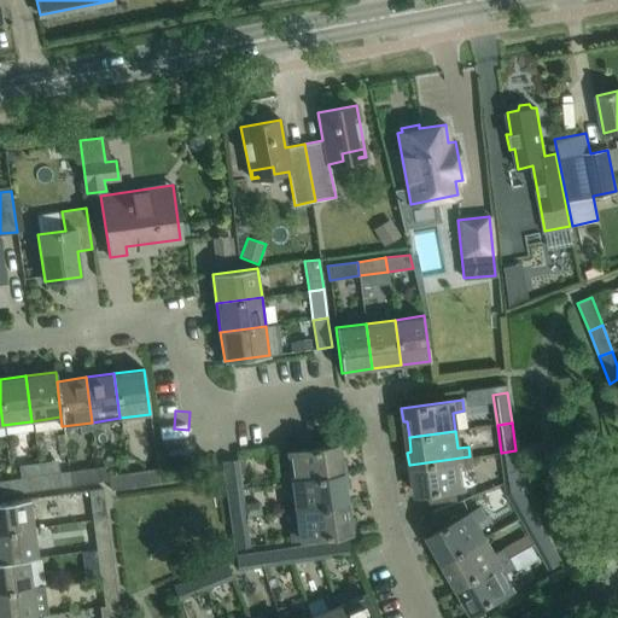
[(337,445),(289,452),(291,470),(281,472),(283,482),(344,473),(343,460),(339,461),(337,445)]
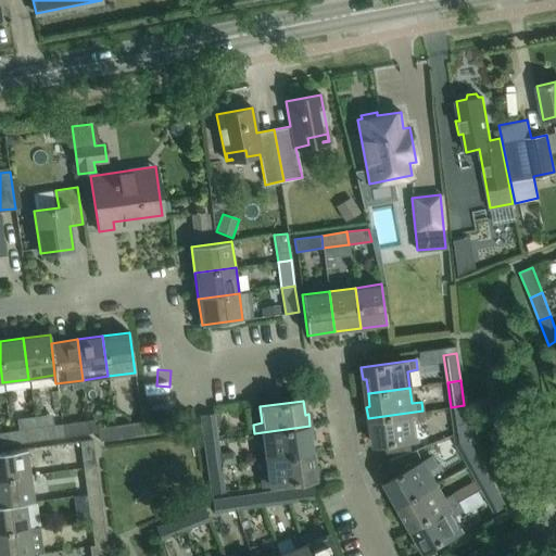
[(451,407),(455,433),(467,431),(464,405),(451,407)]
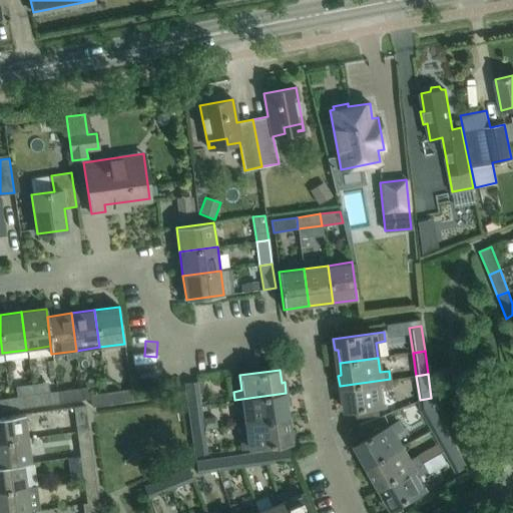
[(55,375),(28,378),(30,392),(57,389),(55,375)]
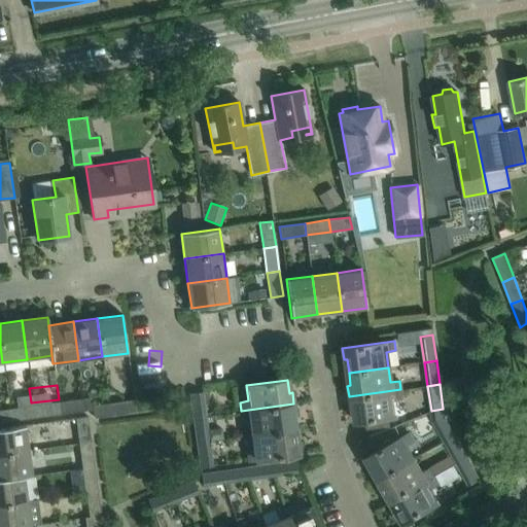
[(400,389),(349,396),(350,409),(353,408),(355,422),(363,421),(367,436),(390,427),(386,418),(394,417),(392,399),(401,398),(400,389)]
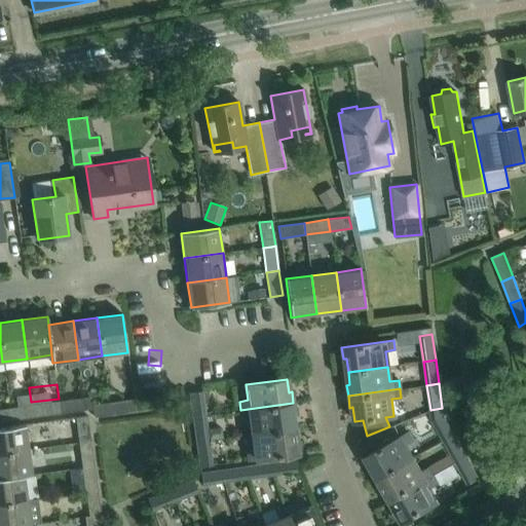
[(189,392),(192,417),(204,415),(201,390),(189,392)]
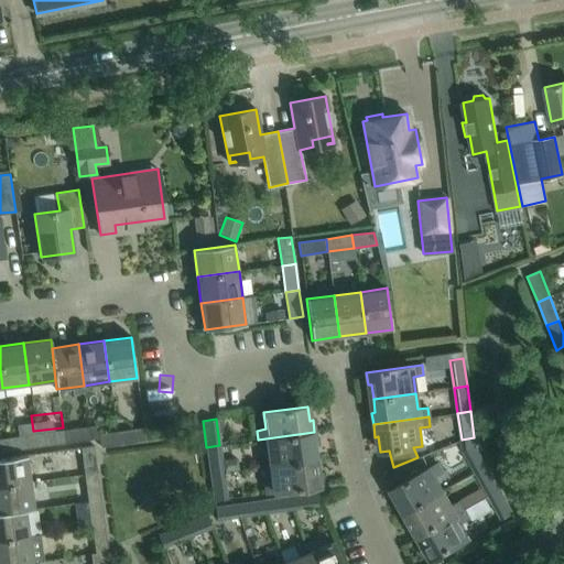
[(73,442),(91,440),(89,426),(72,429),(73,442)]
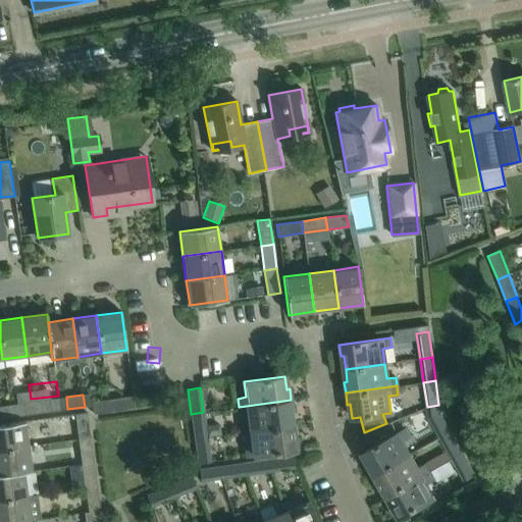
[(133,396),(107,400),(109,411),(135,408),(133,396)]
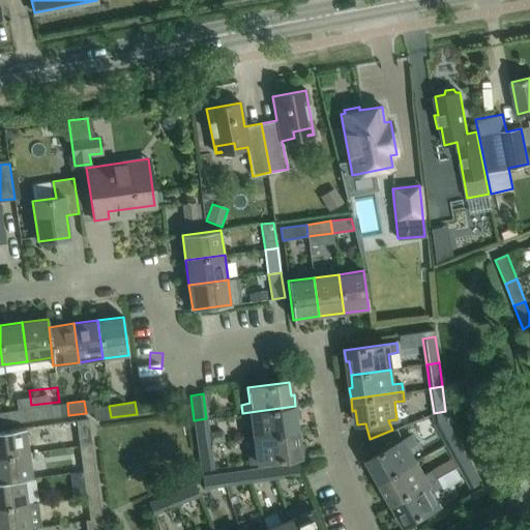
[(51,405),(33,408),(34,419),(52,417),(51,405)]
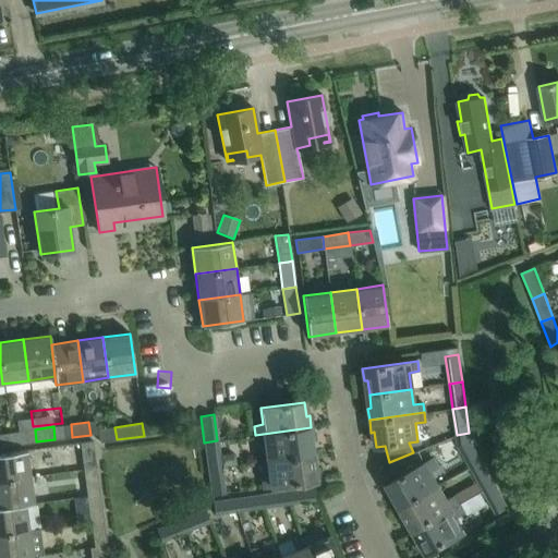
[(117,439),(114,427),(97,429),(99,443),(117,439)]
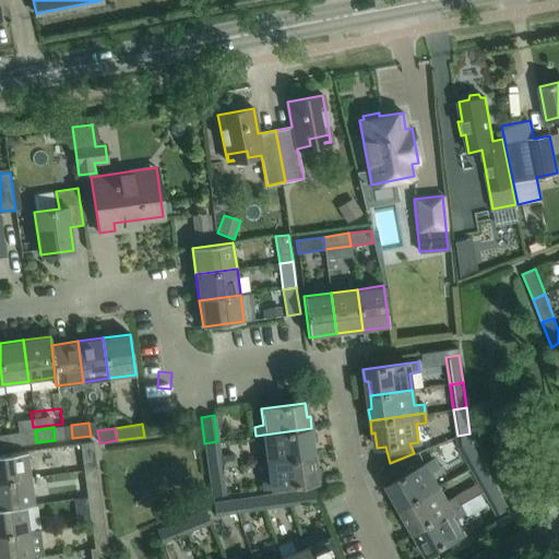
[(313,440),(311,428),(256,436),(257,445),(266,444),(269,461),(312,454),(310,441),(313,440)]
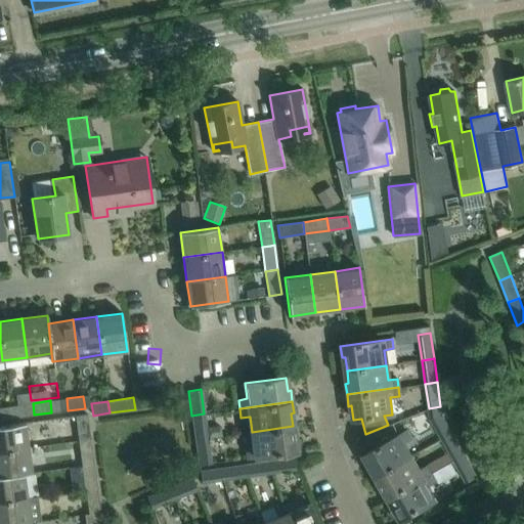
[(34,415),(33,403),(16,405),(18,418),(34,415)]
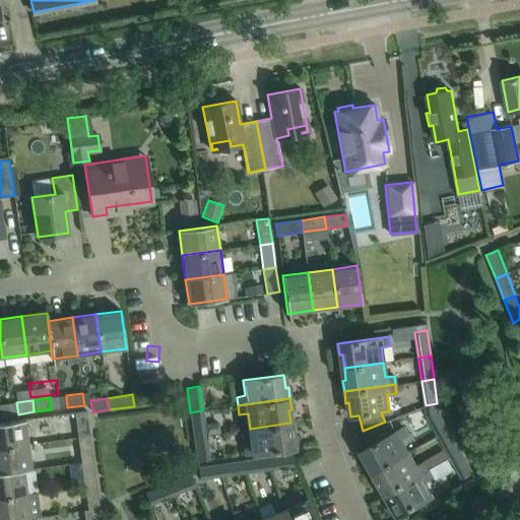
[(438,411),(437,403),(426,405),(427,415),(438,436),(449,431),(438,411)]
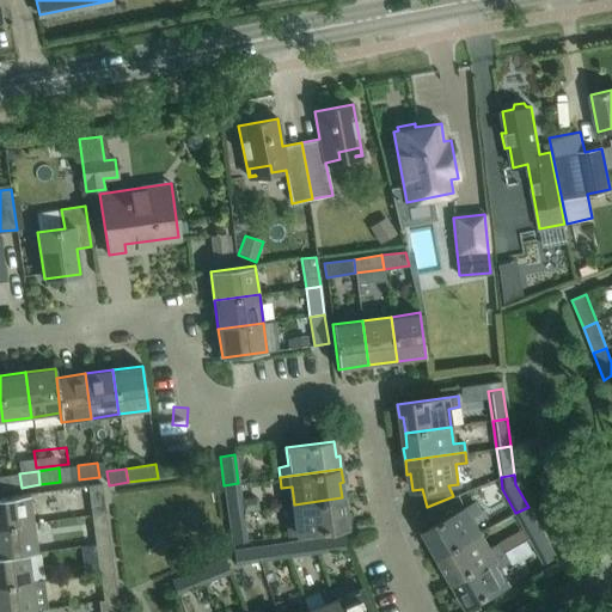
[(243,512),(238,483),(224,485),(228,514),(243,512)]
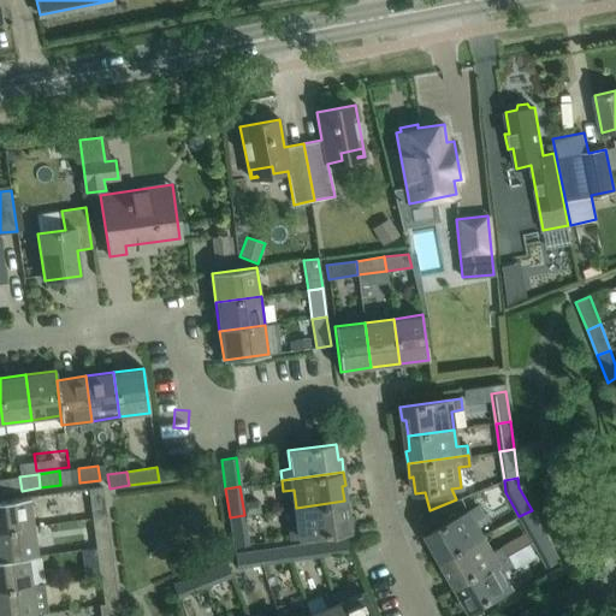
[(90,504),(104,503),(102,487),(88,489),(90,504)]
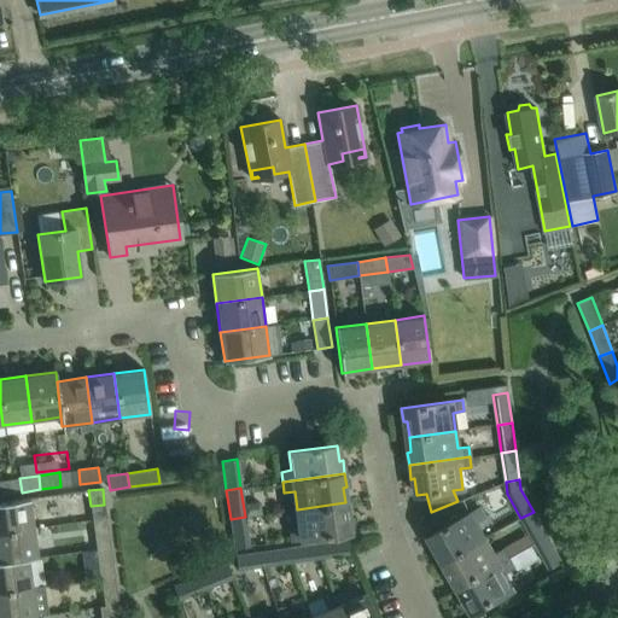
[(0,502),(0,534),(33,530),(29,499),(0,502)]
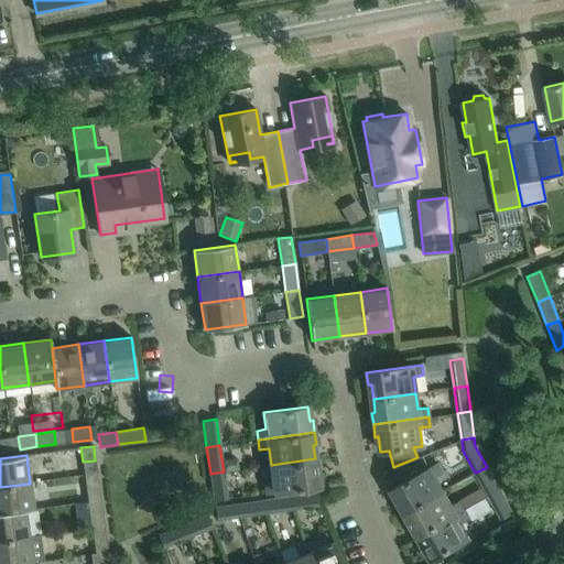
[(404,512),(442,491),(433,477),(442,473),(436,464),(429,468),(423,455),(418,457),(393,467),(391,468),(400,484),(389,490),(394,501),(398,500),(404,512)]
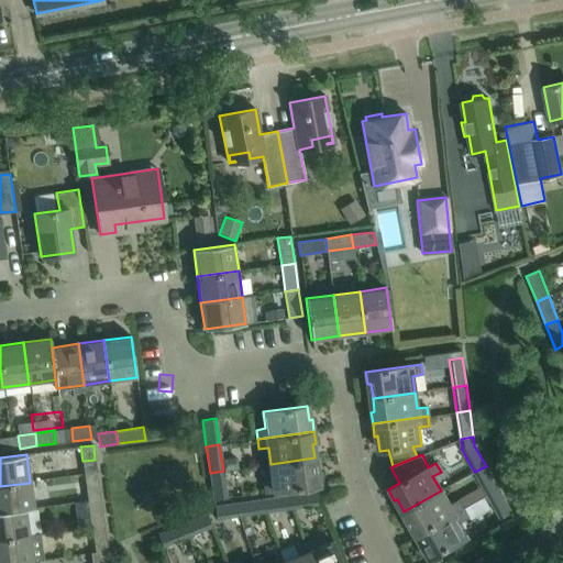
[(317,472),(315,457),(271,464),(273,479),(264,481),(265,492),(321,485),(319,472),(317,472)]
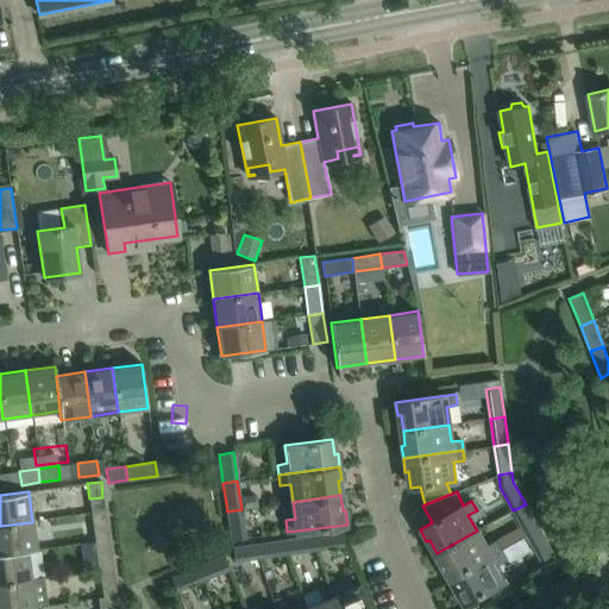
[(513,510),(527,535),(539,528),(526,504),(513,510)]
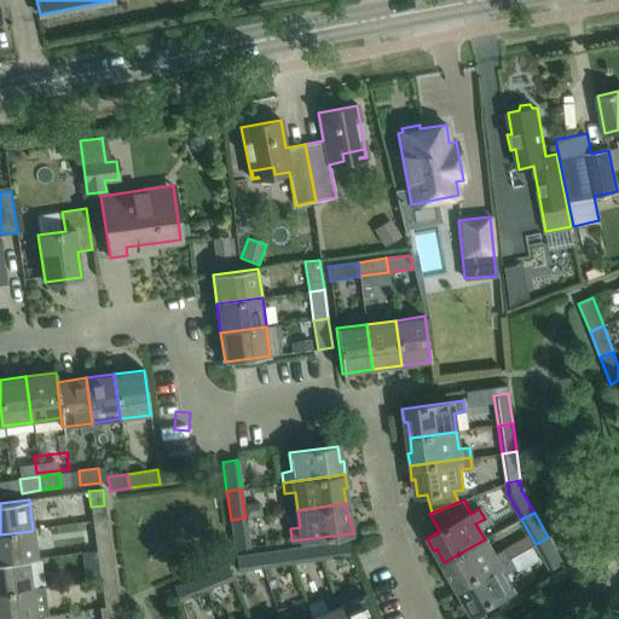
[(249,547),(246,518),(231,520),(235,549),(249,547)]
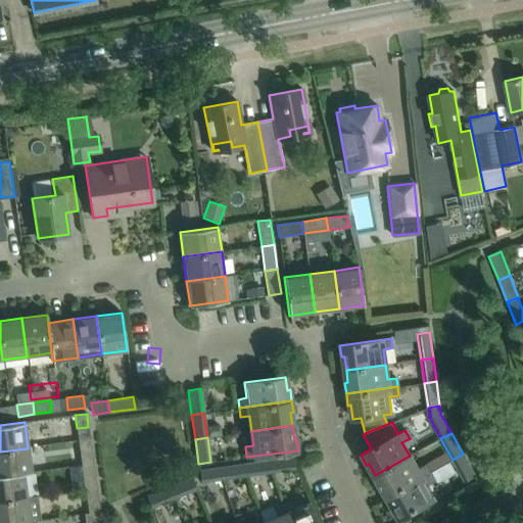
[(93,460),(91,443),(79,445),(81,462),(93,460)]
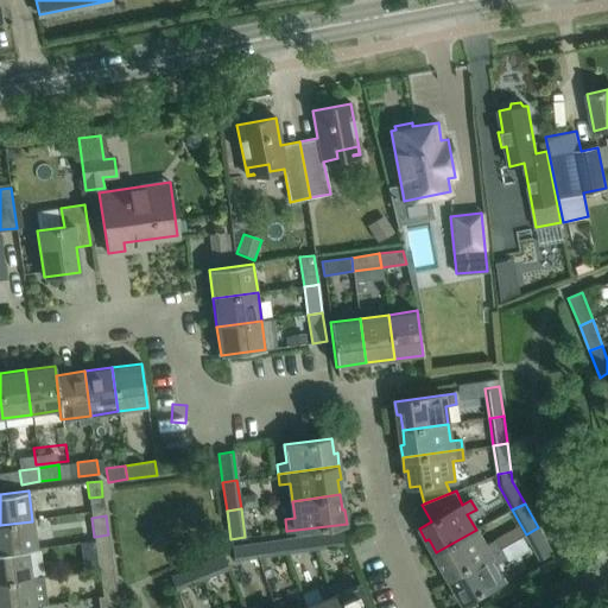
[(36,546),(32,521),(0,525),(0,551),(26,548),(36,546)]
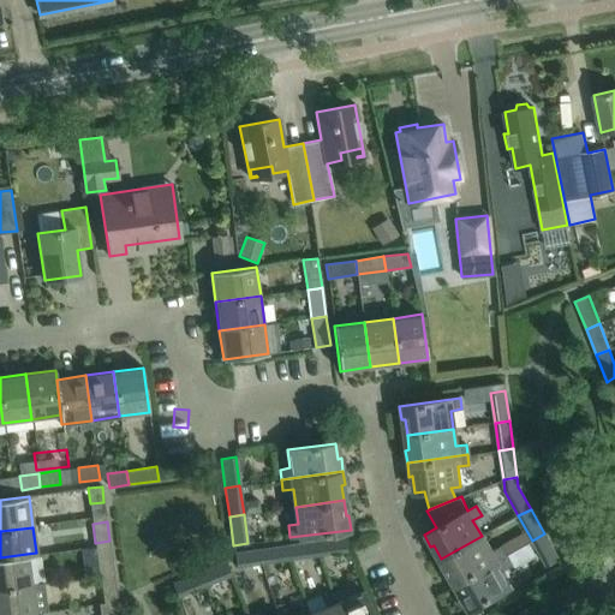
[(544,533),(532,541),(547,567),(559,560),(544,533)]
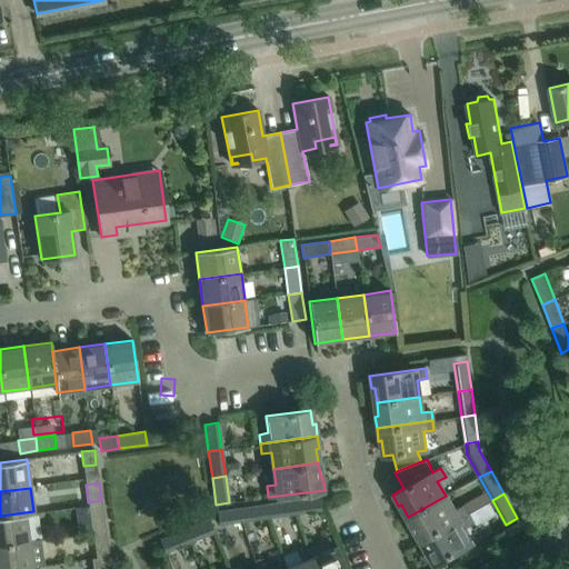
[(418,541),(467,513),(461,506),(453,510),(446,496),(408,517),(416,530),(412,531),(418,541)]
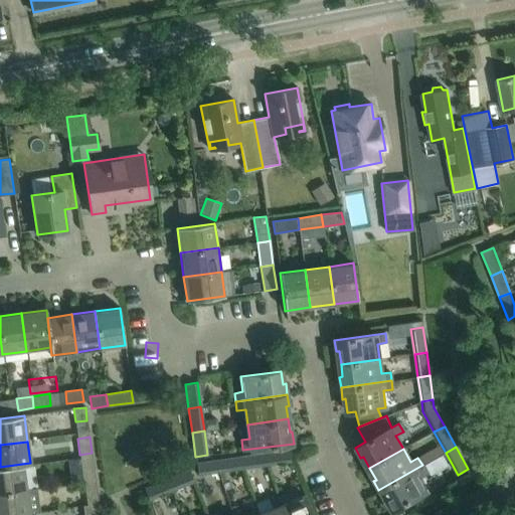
[(477,449),(467,455),(473,464),(483,459),(477,449)]
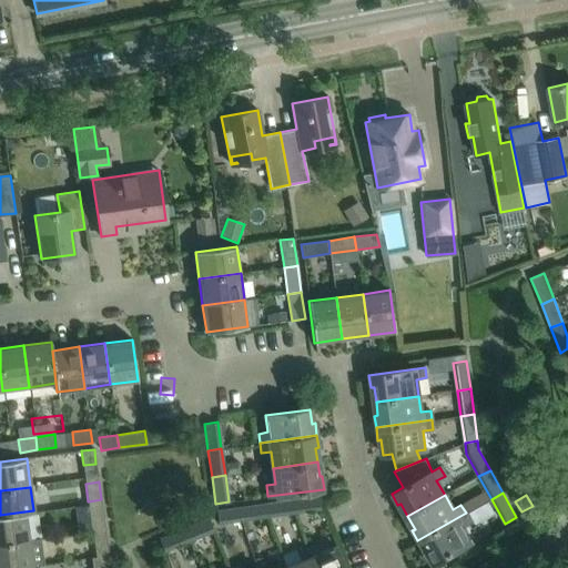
[(291,500),(293,514),(321,509),(315,497),(291,500)]
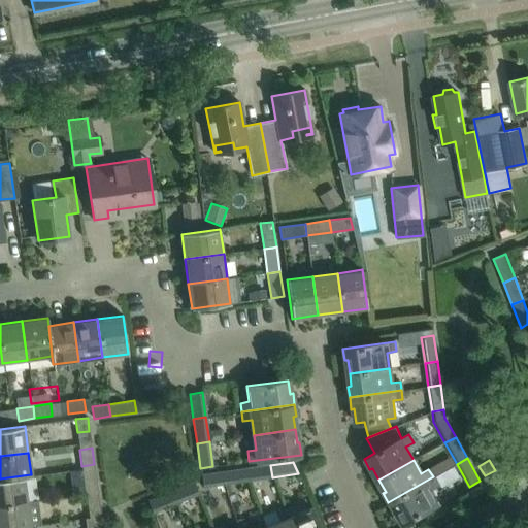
[(96,482),(94,464),(81,466),(84,483),(96,482)]
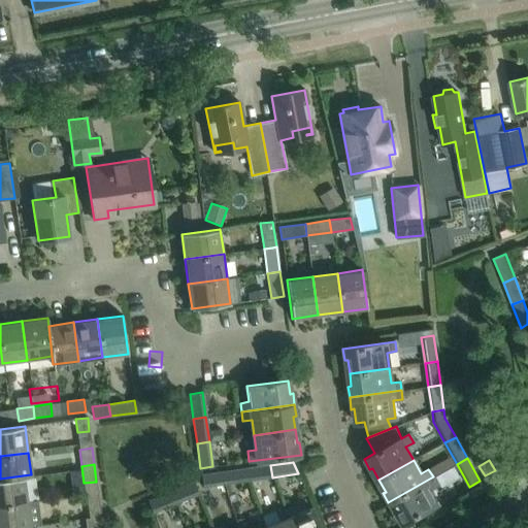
[(245,468),(248,481),(272,477),(270,465),(245,468)]
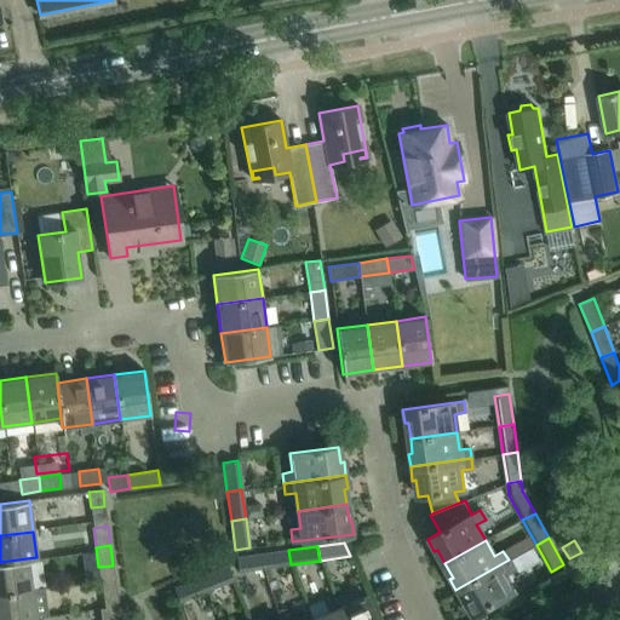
[(534,546),(512,557),(520,570),(540,558),(534,546)]
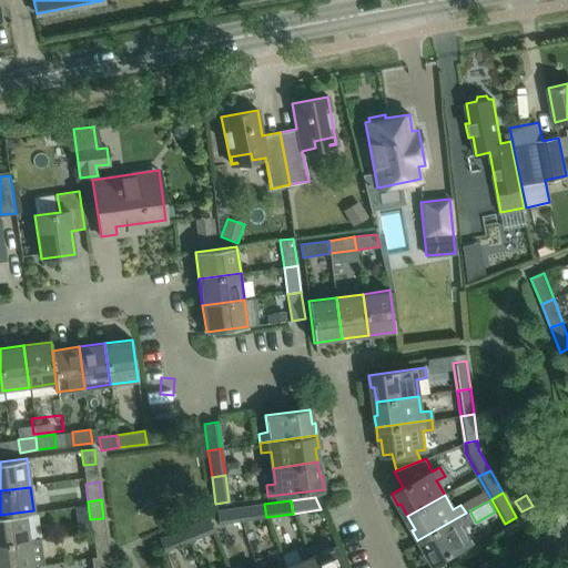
[(239,507),(241,520),(266,517),(264,504),(239,507)]
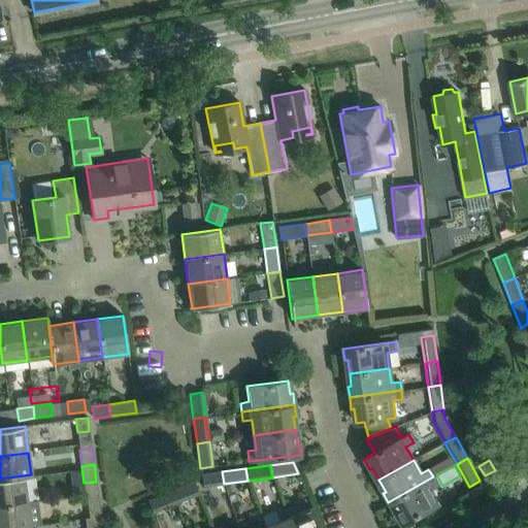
[(201,474),(203,487),(224,484),(222,471),(201,474)]
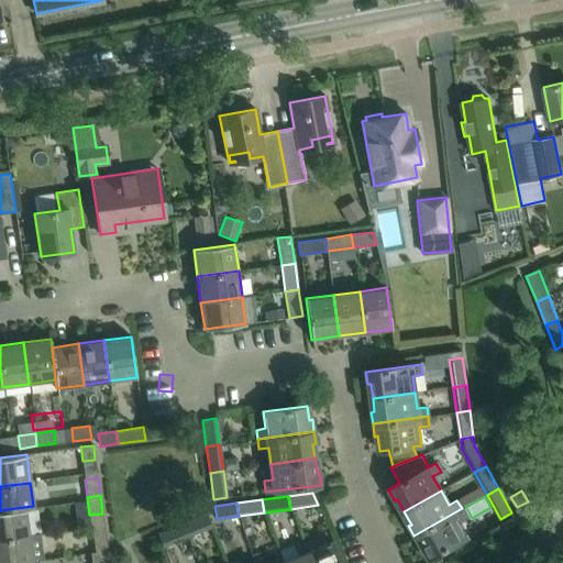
[(0,539),(28,536),(24,507),(0,510),(0,539)]
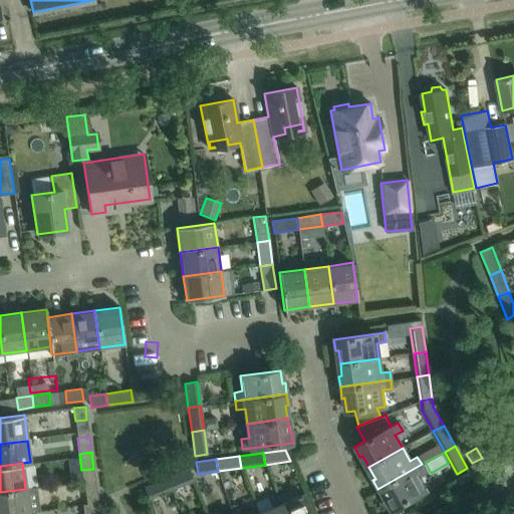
[(426,472),(422,464),(377,489),(383,499),(386,498),(393,510),(428,490),(420,475),(426,472)]
